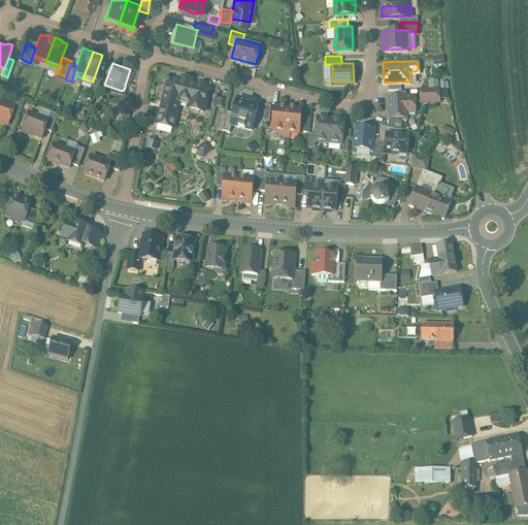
[(96,72),(93,81),(92,81),(90,89),(96,91),(102,74),(96,72)]
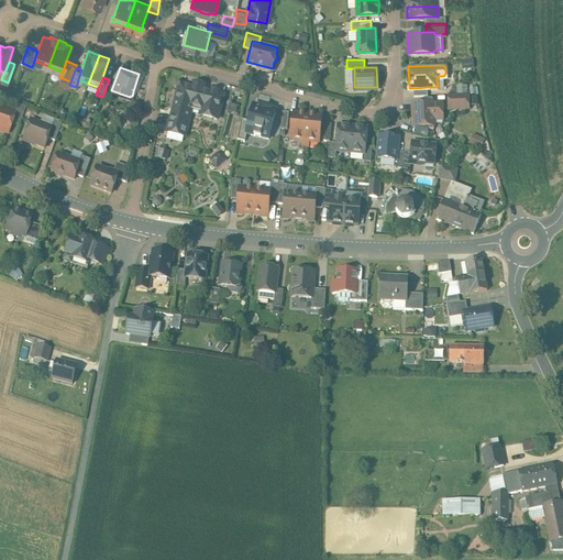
[(211,90),(203,88),(205,84),(194,80),(192,85),(183,83),(183,81),(181,79),(179,78),(177,80),(176,83),(177,85),(178,85),(167,130),(184,134),(190,110),(200,112),(217,117),(223,92),(217,91),(218,89),(211,88),(211,90)]
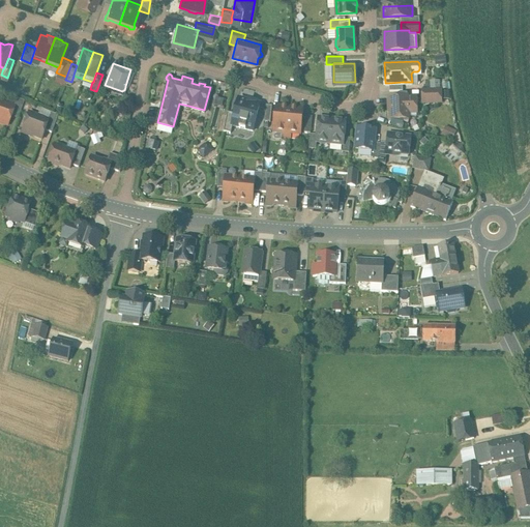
[(440,83),(439,76),(429,78),(430,85),(440,83)]
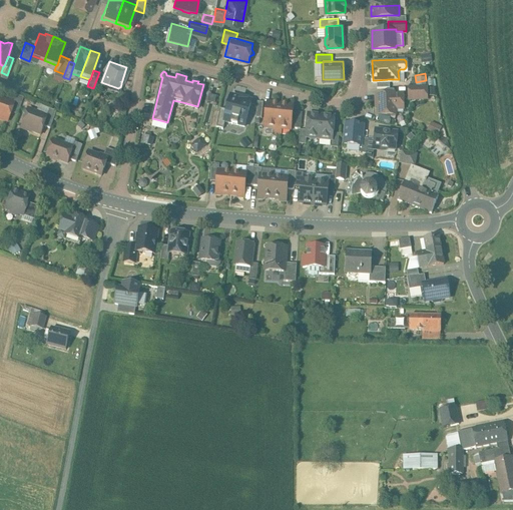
[(427,85),(409,85),(409,97),(427,96),(427,85)]
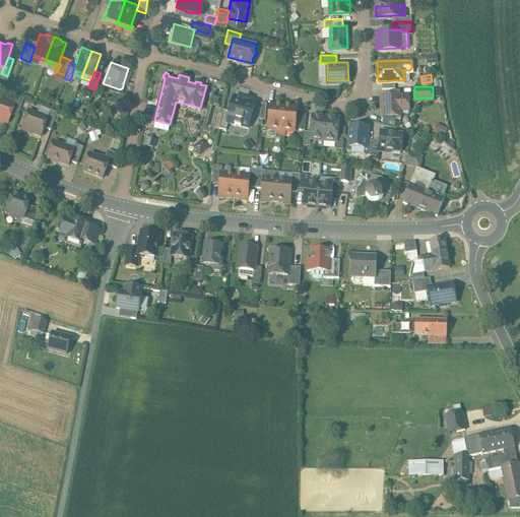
[(408,92),(383,93),(381,95),(381,106),(383,108),(383,115),(392,114),(392,117),(400,117),(400,105),(408,105),(408,92)]
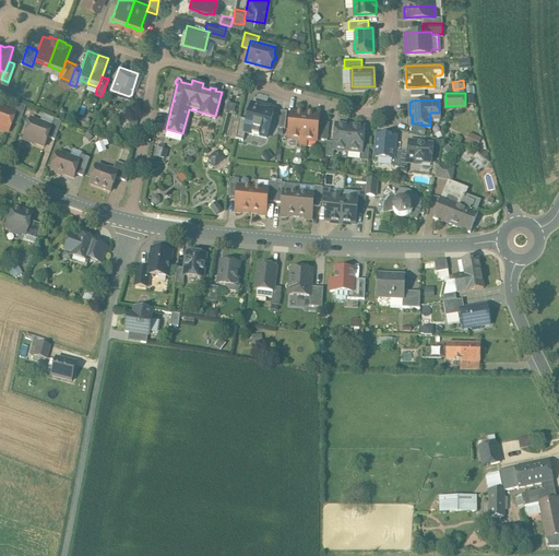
[(245,130),(256,132),(263,103),(252,101),(245,130)]
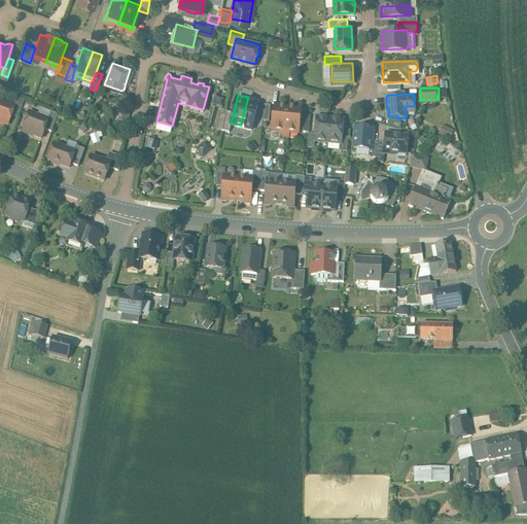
[(24,98),(16,96),(12,104),(13,104),(10,113),(18,115),(24,98)]
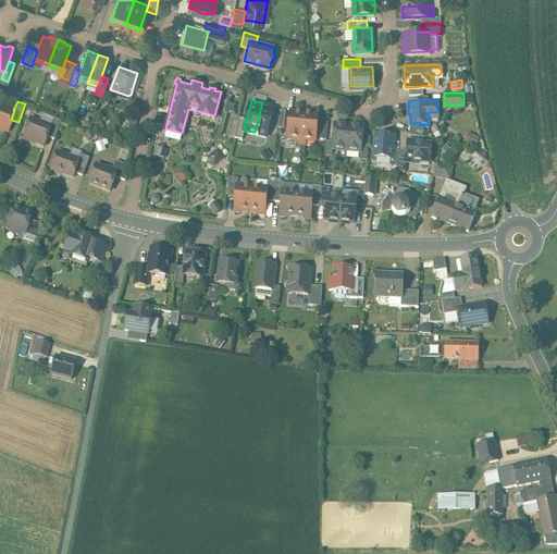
[(274,106),(262,102),(255,132),(267,135),(274,106)]
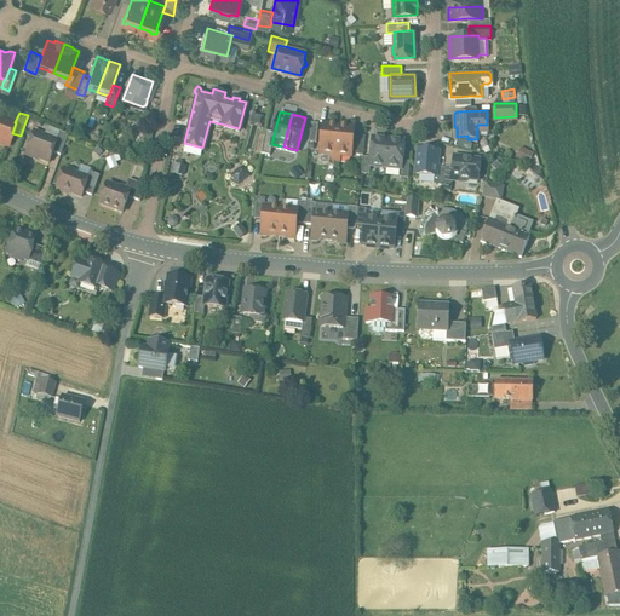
[(15,122),(0,116),(0,140),(9,144),(12,133),(16,122),(15,122)]
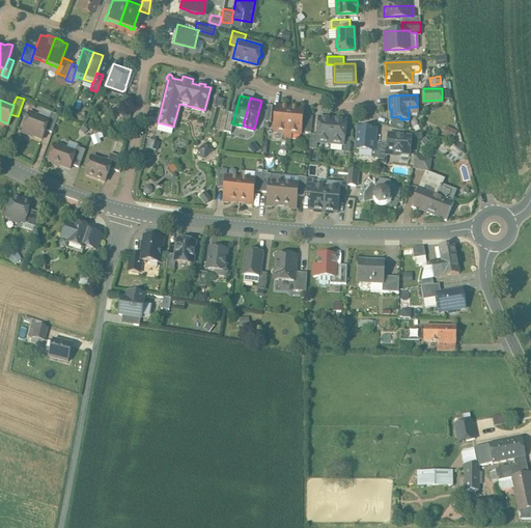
[(289,106),(276,104),(274,129),(283,130),(287,131),(289,106)]
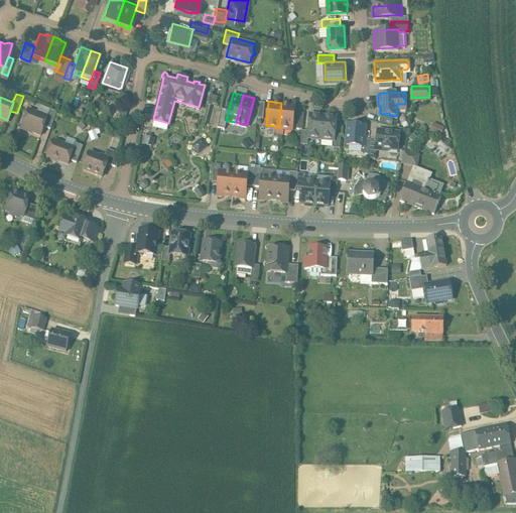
[(37,111),(27,108),(21,125),(23,126),(24,128),(28,130),(30,129),(40,133),(44,124),(47,115),(46,115),(49,107),(39,103),(37,111)]
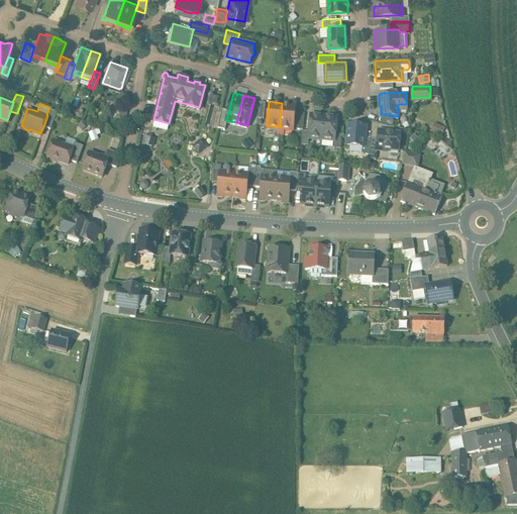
[(295,104),(282,103),(280,127),(284,127),(293,128),(295,104)]
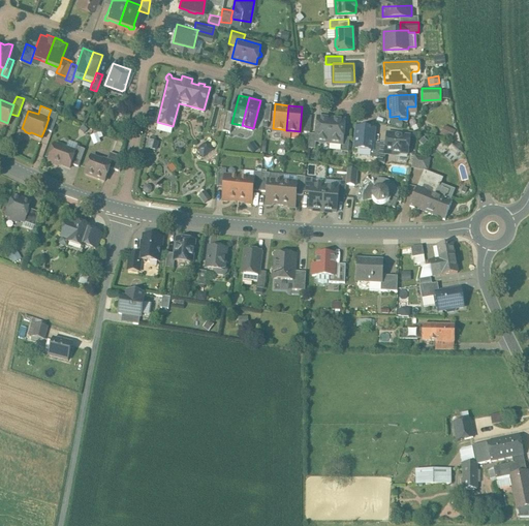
[(58,113),(51,110),(48,118),(49,118),(45,127),(52,130),(58,113)]
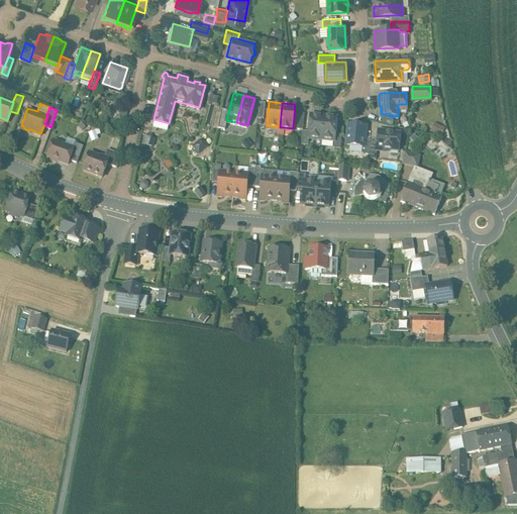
[(324,114),(311,113),(309,128),(308,135),(309,136),(321,137),(324,114)]
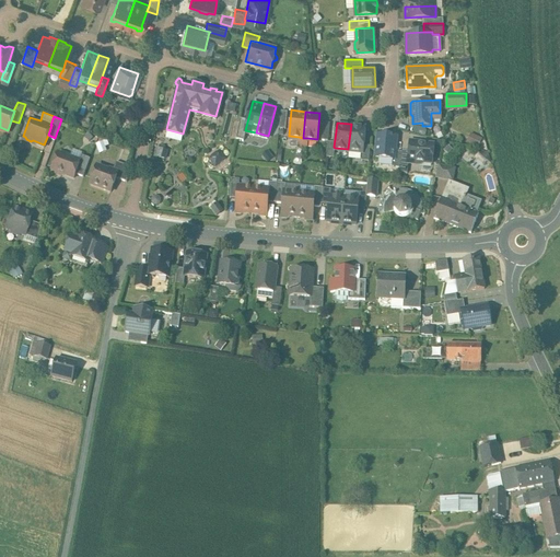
[(364,125),(351,124),(348,149),(362,150),(363,142),(364,125)]
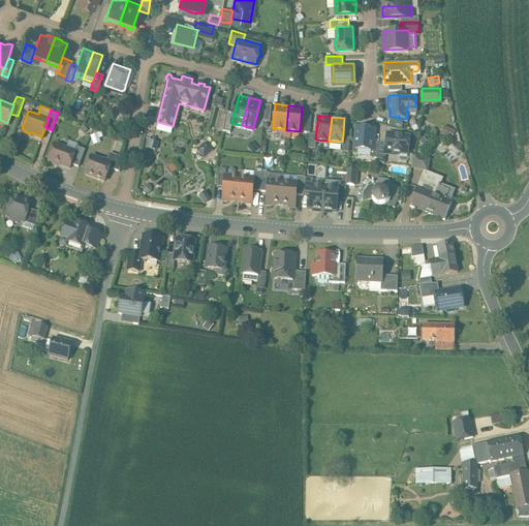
[(440,130),(452,135),(455,126),(444,122),(440,130)]
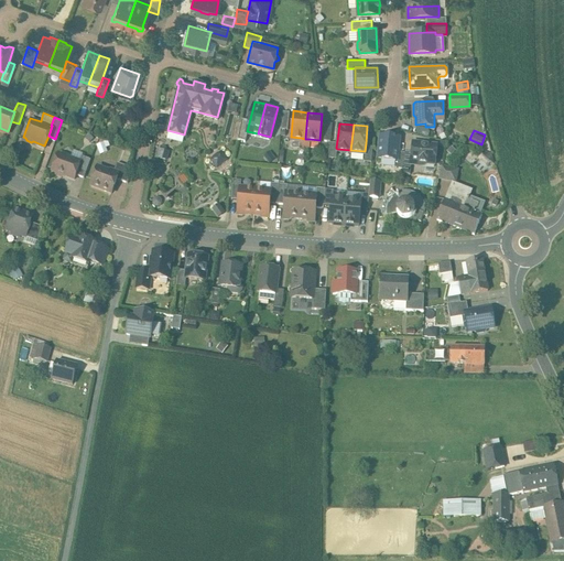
[(399,136),(380,133),(378,157),(396,158),(397,158),(397,149),(399,136)]
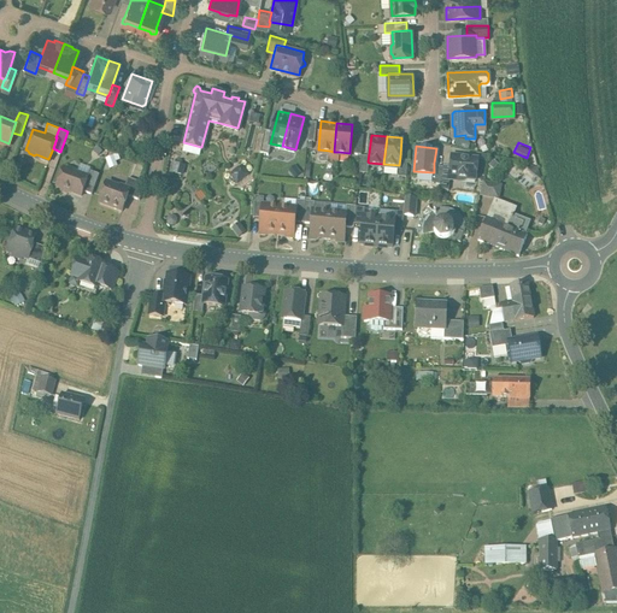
[(477,157),(451,154),(450,165),(450,175),(475,177),(477,157)]
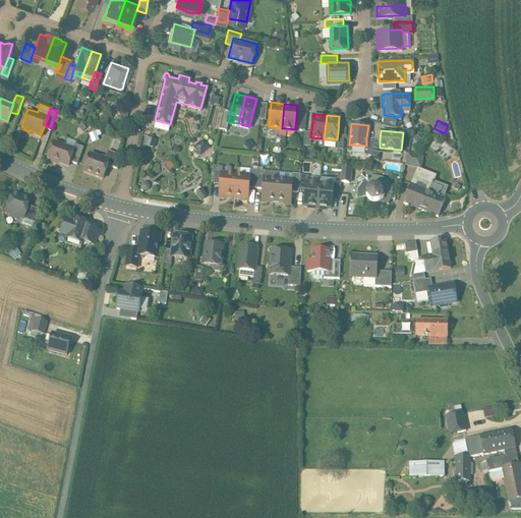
[(344,133),(338,132),(337,139),(336,147),(343,148),(344,133)]
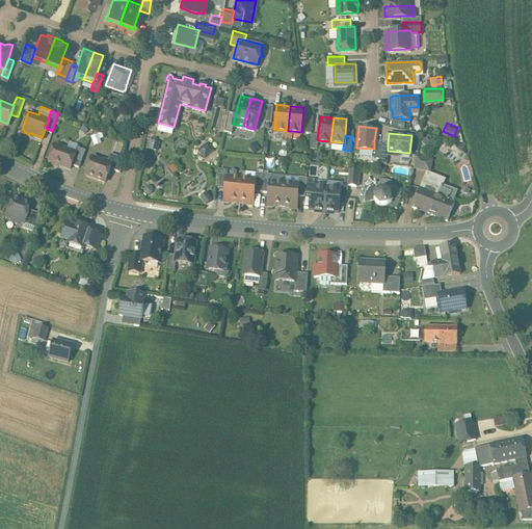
[(148,137),(145,146),(156,149),(158,140),(148,137)]
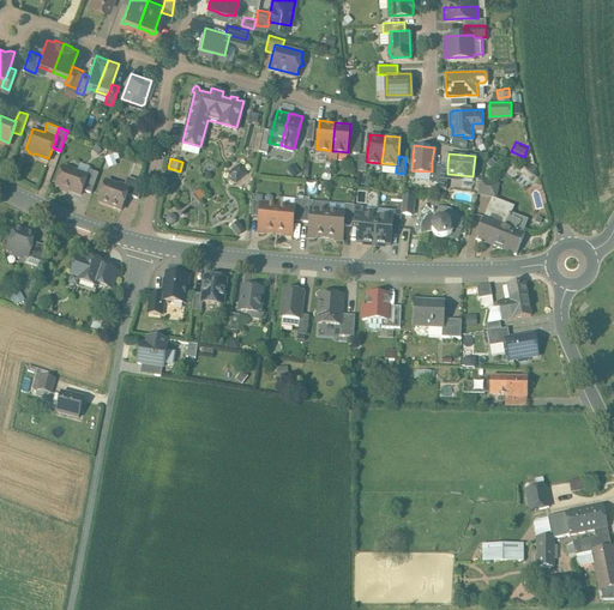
[(240,162),(229,170),(235,179),(246,170),(240,162)]
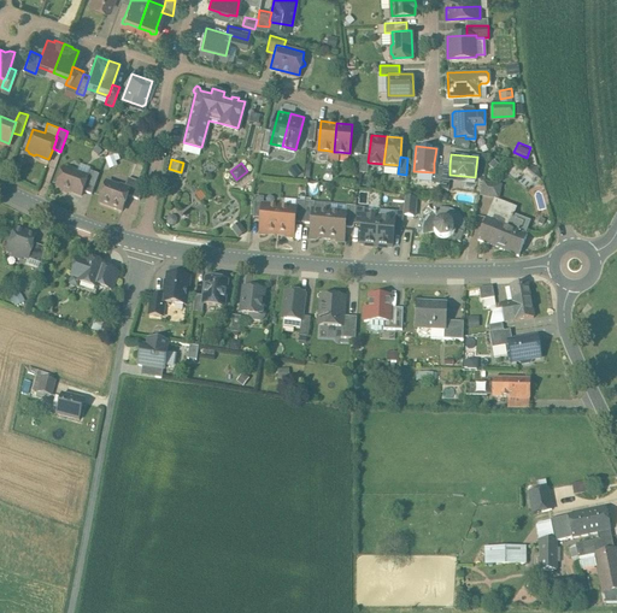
[(442,164),(434,163),(434,172),(433,172),(432,180),(441,181),(442,164)]
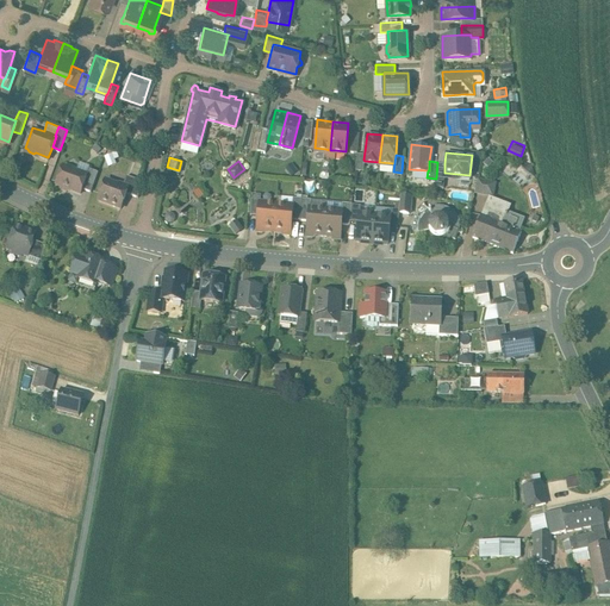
[(444,163),(437,162),(436,179),(435,185),(443,186),(444,173),(444,163)]
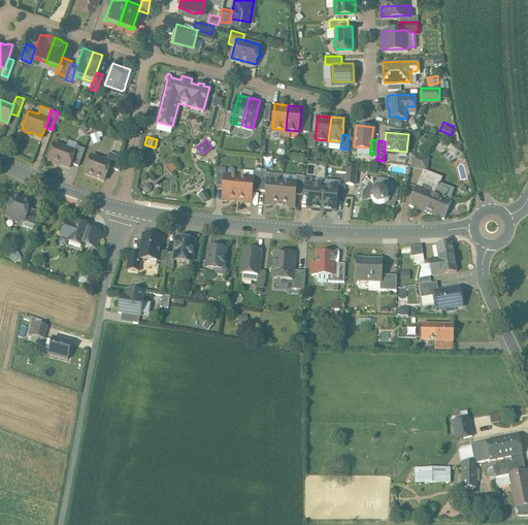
[(460,143),(450,140),(449,145),(457,153),(462,151),(460,143)]
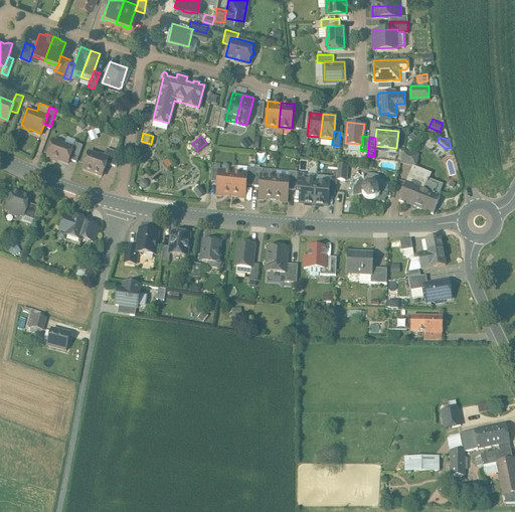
[(54,139),(52,139),(47,154),(67,161),(69,158),(73,146),(72,146),(63,143),(62,140),(57,138),(54,139)]
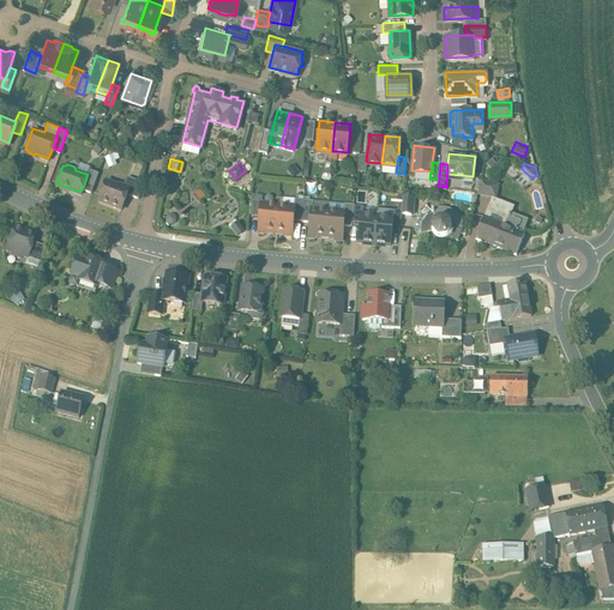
[(98,171),(89,167),(86,174),(88,174),(83,188),(91,191),(98,171)]
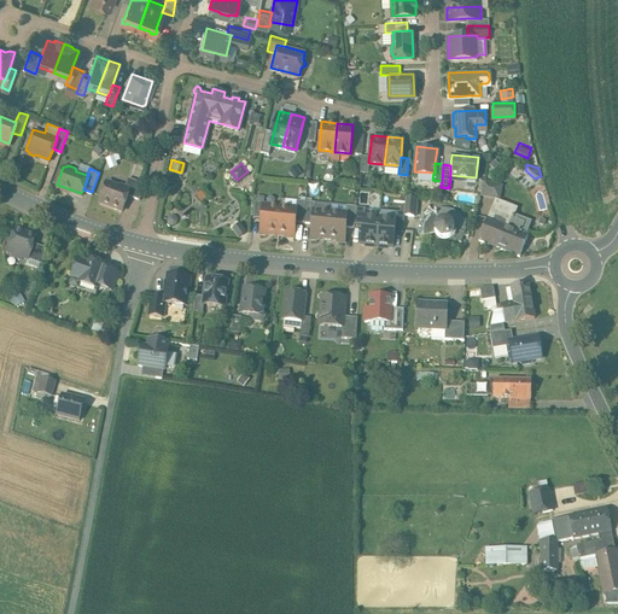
[(143,181),(128,175),(124,185),(130,186),(128,193),(140,198),(143,181)]
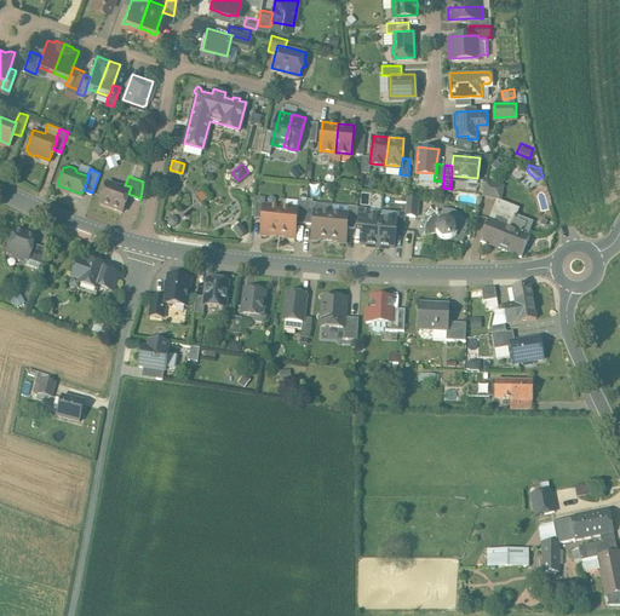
[(501,196),(505,183),(486,178),(482,193),(501,196)]
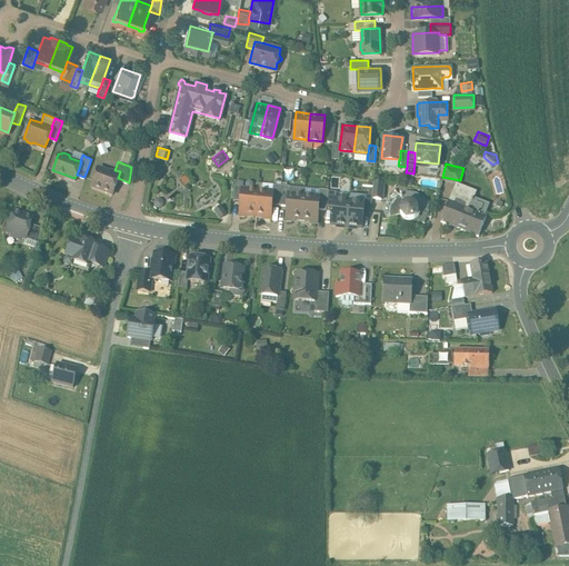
[(111,170),(98,166),(91,185),(112,192),(118,178),(120,171),(115,170),(111,169),(111,170)]
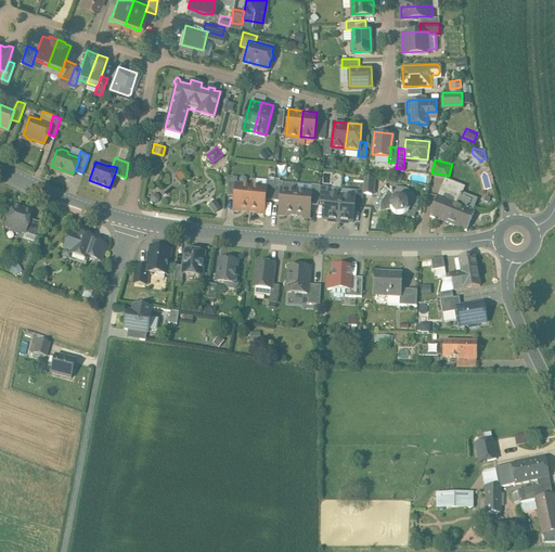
[(237,176),(229,175),(227,194),(234,195),(236,183),(237,176)]
